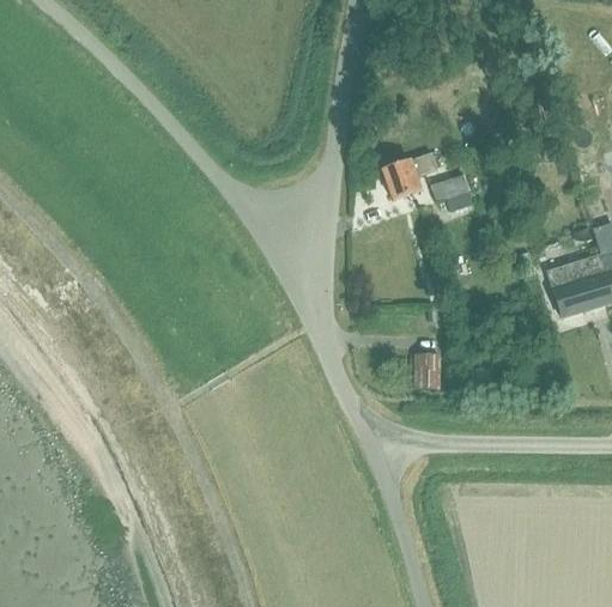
[(416,175),(437,168),(432,151),(410,159),(410,158),(382,169),(393,199),(420,188),(416,175)]
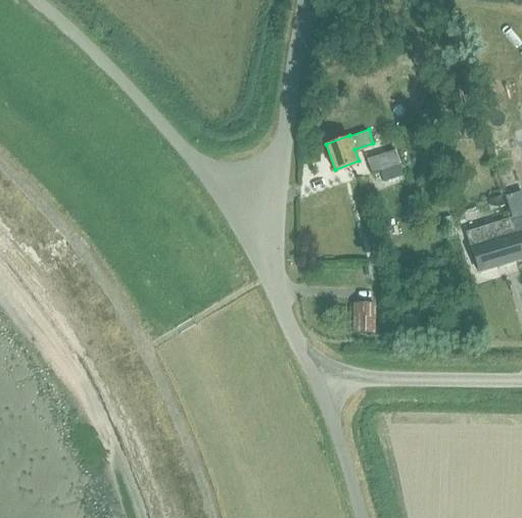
[(372,171),(390,165),(385,150),(367,157),(372,171)]
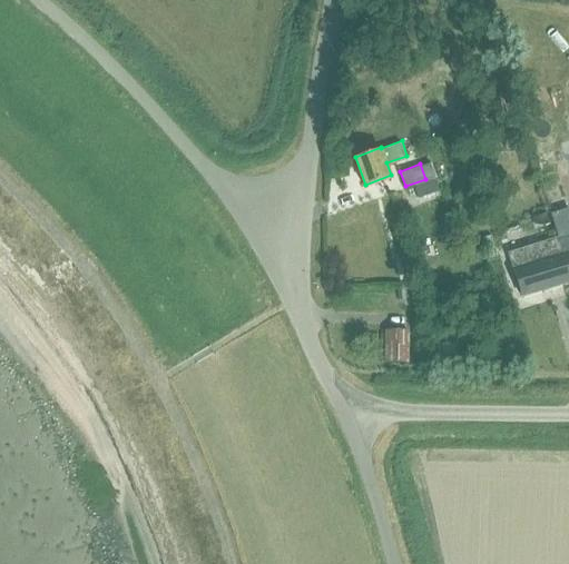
[(551,169),(540,172),(548,198),(559,195),(551,169)]
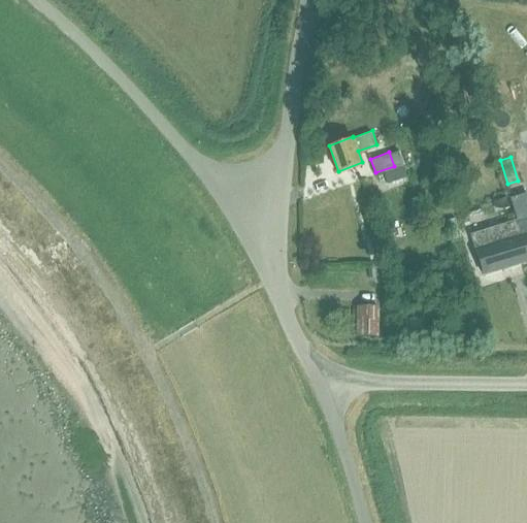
[(505,195),(492,199),(494,205),(502,207),(508,205),(505,195)]
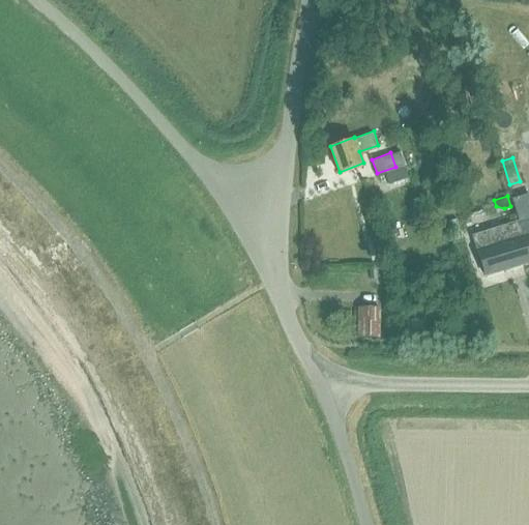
[(457,214),(448,216),(451,232),(461,230),(457,214)]
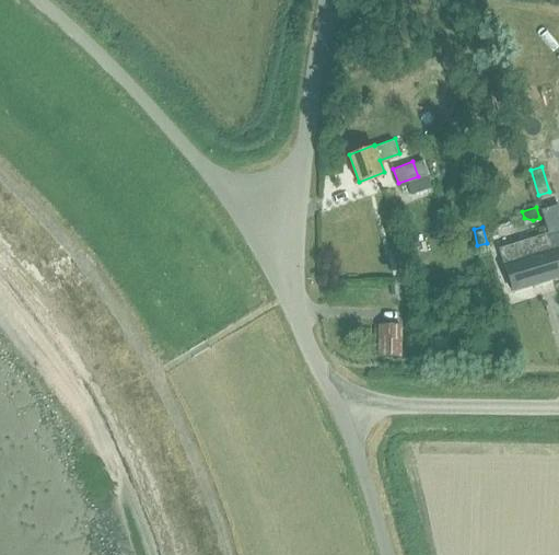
[(558,229),(548,233),(556,258),(550,261),(556,276),(558,275),(558,229)]
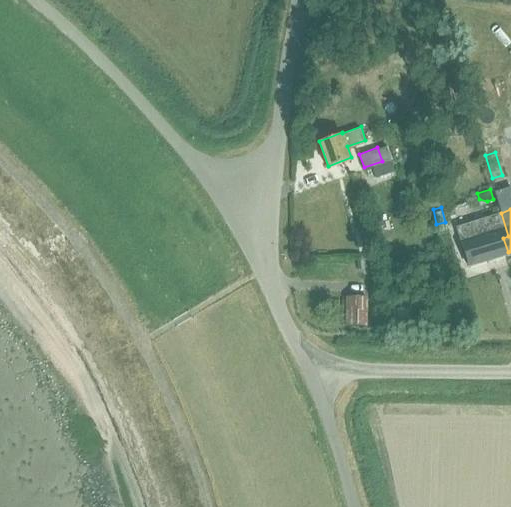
[(501,212),(457,226),(462,242),(469,263),(488,257),(489,258),(508,252),(503,238),(508,236),(501,213),(501,212)]
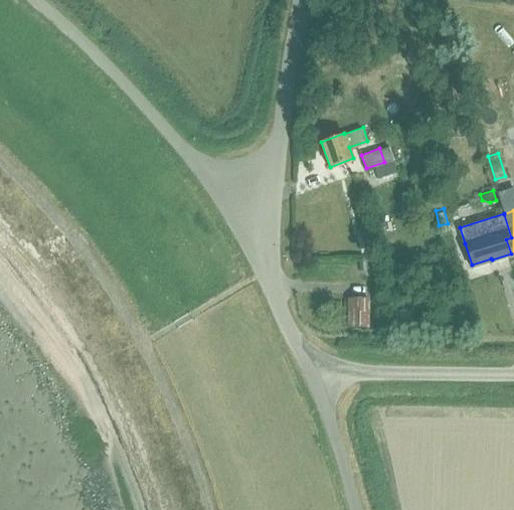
[(368,325),(369,297),(349,297),(348,325),(368,325)]
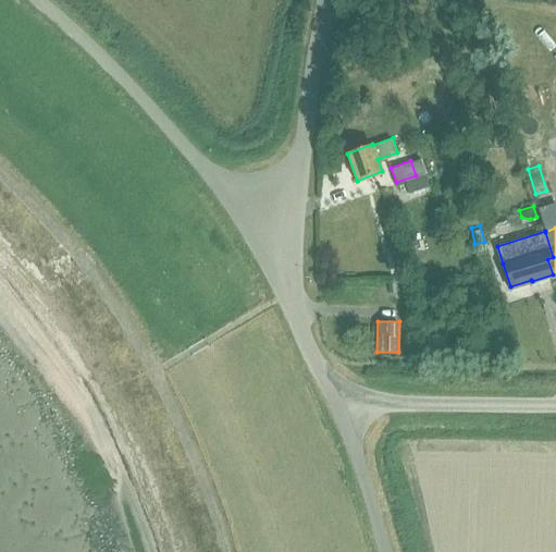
All buildings are outlined.
